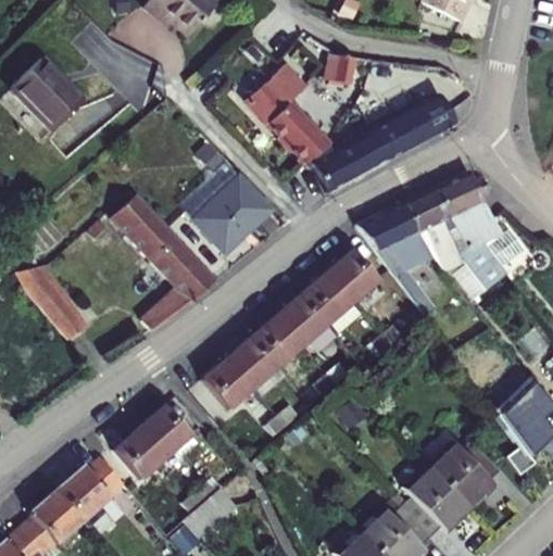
[(149,0),(146,4),(160,15),(163,11),(191,34),(218,0),(149,0)]
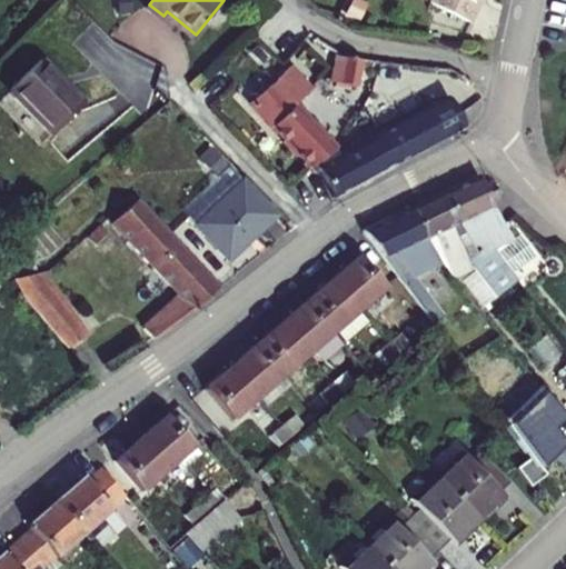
[(473,2),(474,0),(432,0),(430,2),(470,22),(478,6),(473,2)]
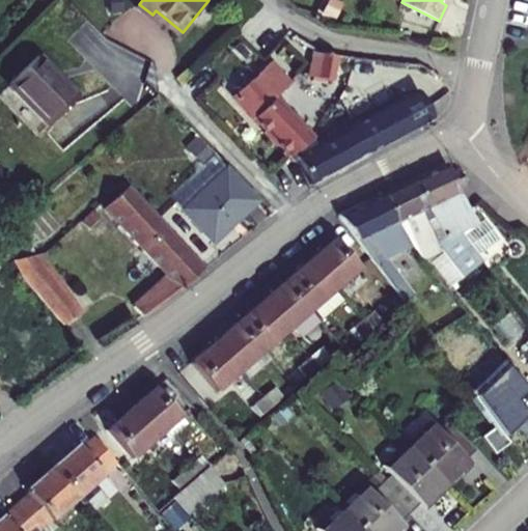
[(344,55),(323,52),(320,77),(341,80),(344,55)]
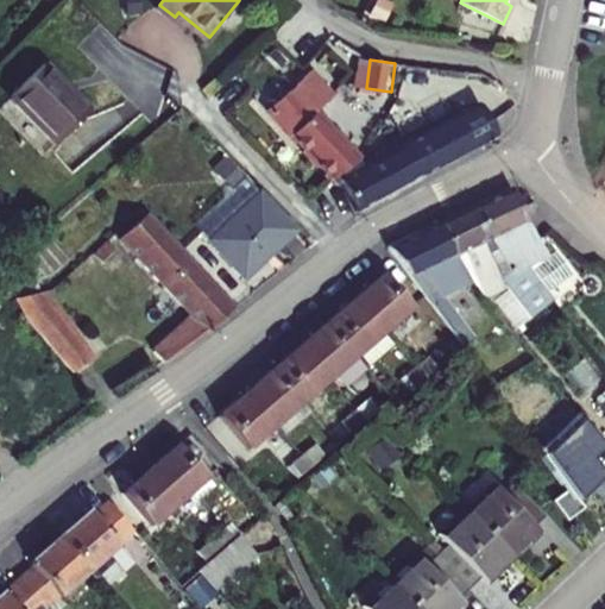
[(84,110),(39,62),(6,92),(50,140),(84,110)]
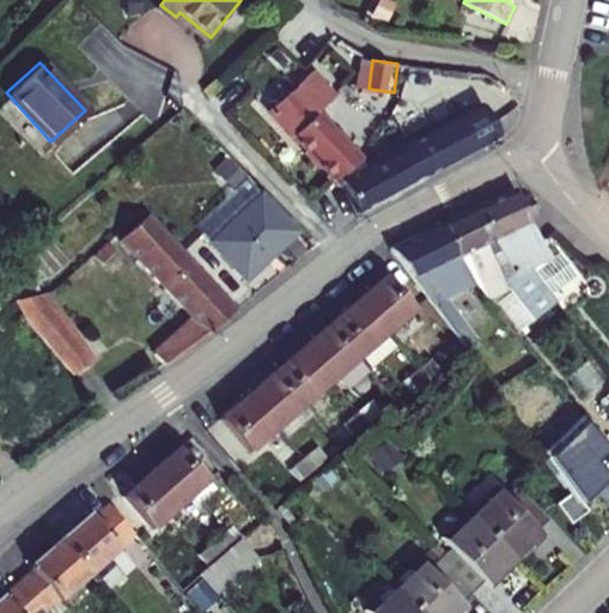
[(334,91),(312,70),(269,111),(329,180),(357,161),(358,159),(316,109),(334,91)]
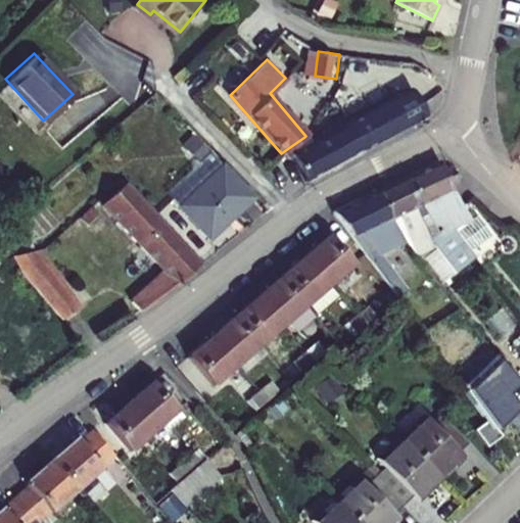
[(405,128),(425,116),(409,88),(325,135),(310,143),(304,137),(281,153),(286,159),(290,156),(308,182),(405,128)]
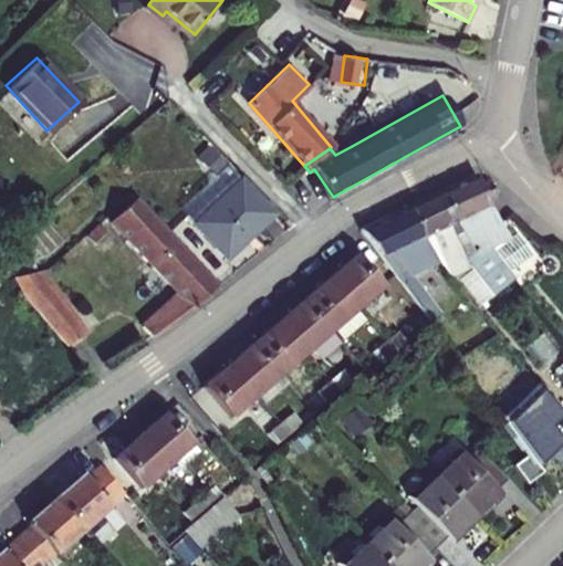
[(512,231),(506,233),(490,199),(485,187),(478,174),(445,189),(458,221),(480,247),(488,241),(512,271),(532,252),(512,231)]
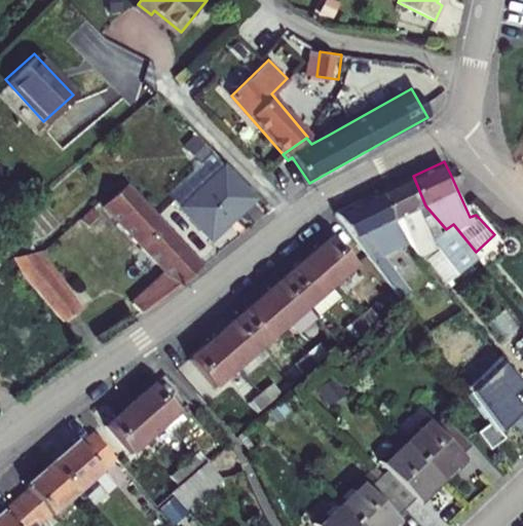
[(250,200),(221,168),(180,208),(210,238),(250,200)]
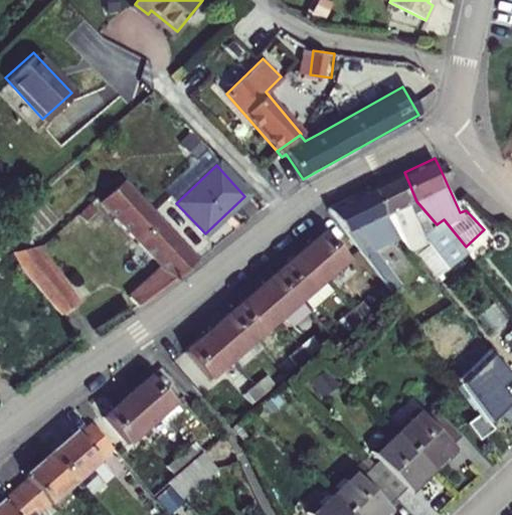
[(441,170),(446,181),(455,178),(450,167),(441,170)]
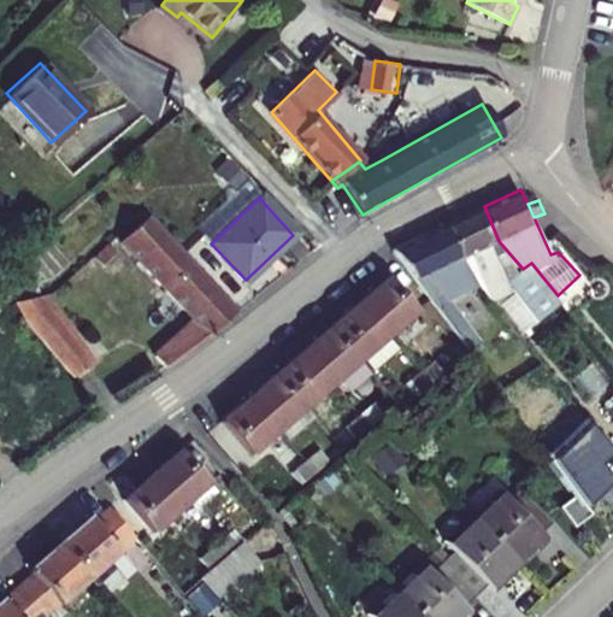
[(499,241),(484,206),(449,223),(466,260),(478,277),(499,303),(513,292),(536,322),(561,301),(558,295),(531,263),(523,269),(499,241)]
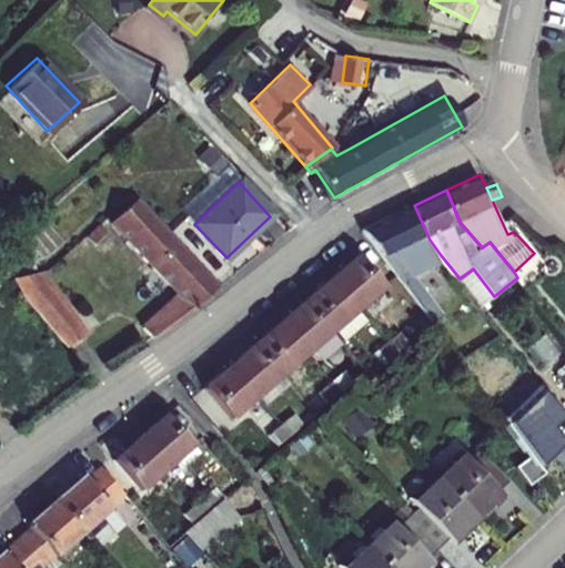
[(150,264),(175,242),(138,201),(112,223),(150,264)]
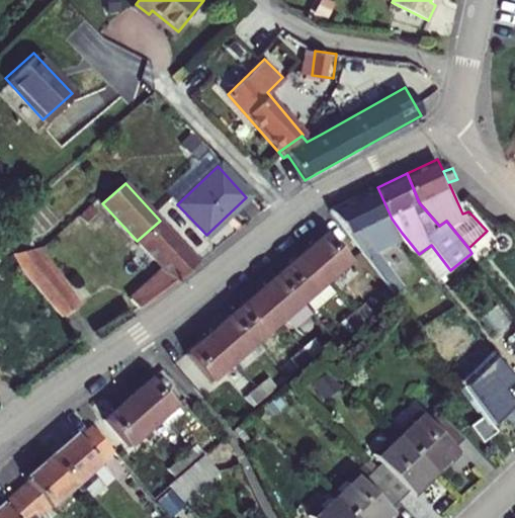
[(370,245),(402,233),(392,219),(377,187),(334,207),(336,210),(342,219),(394,287),(398,293),(407,285),(377,247),(373,250),(370,245)]
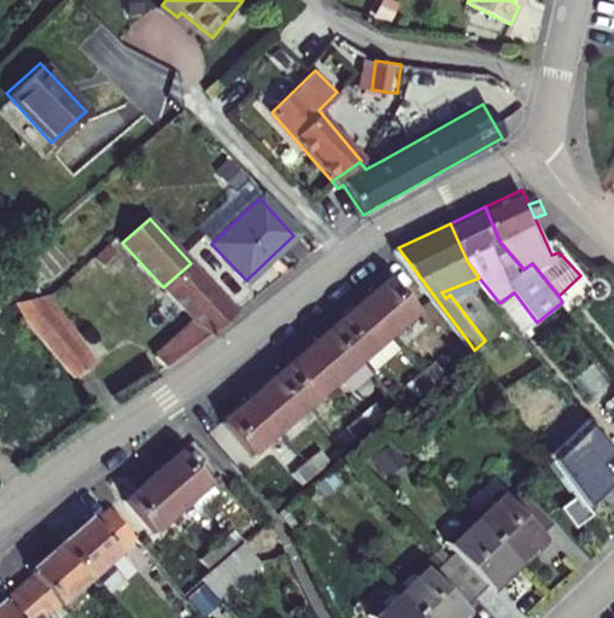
[(191,263),(163,287),(191,319),(153,354),(163,367),(205,336),(234,312),(191,263)]
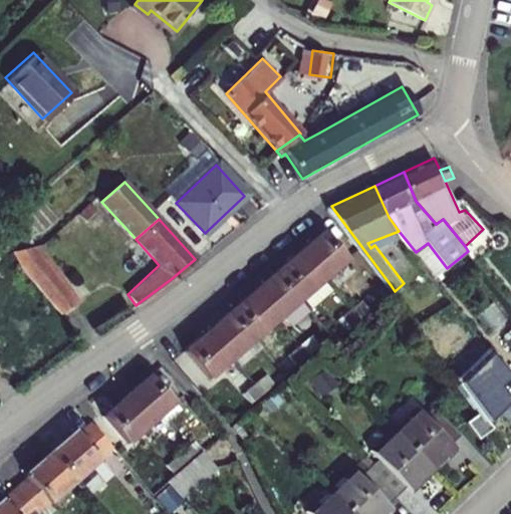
[(302,249),(326,278),(350,256),(326,228),(302,249)]
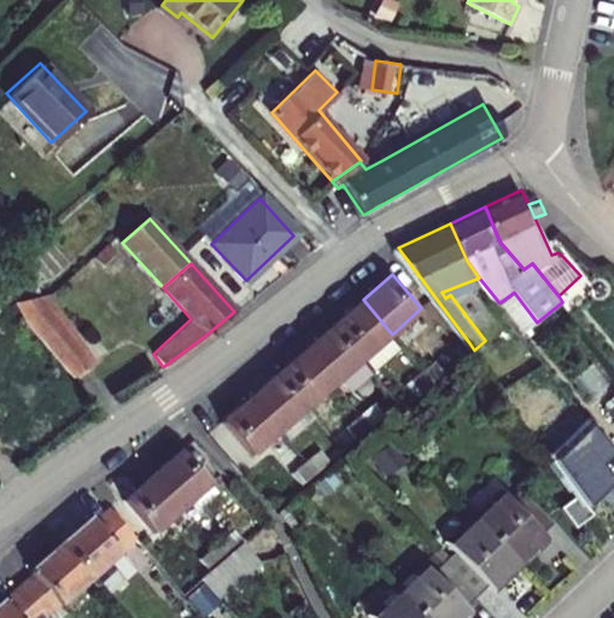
[(514,292),(500,303),(522,333),(537,322),(514,292)]
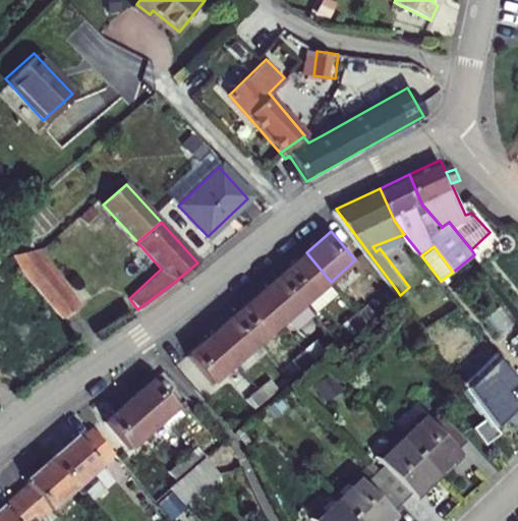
[(339,291),(331,282),(306,252),(283,273),(308,301),(317,310),(339,291)]
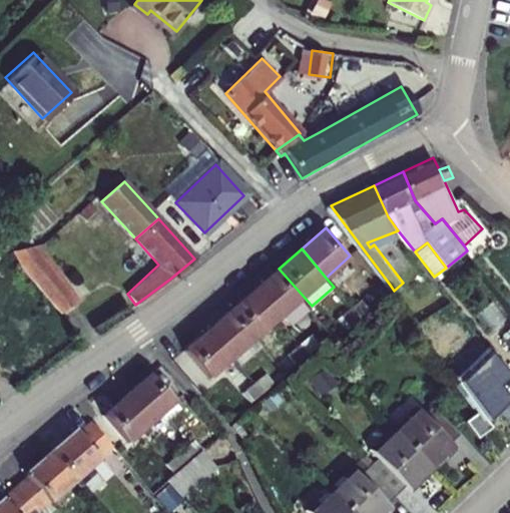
[(74,304),(29,251),(13,258),(19,268),(60,316),(74,304)]
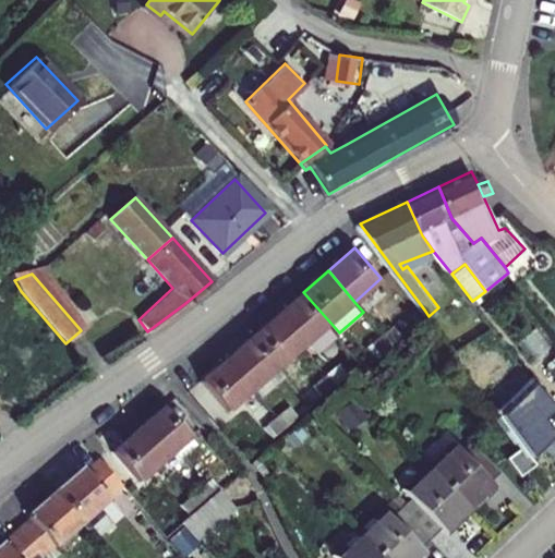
[(305,344),(330,323),(303,292),(278,314),(305,344)]
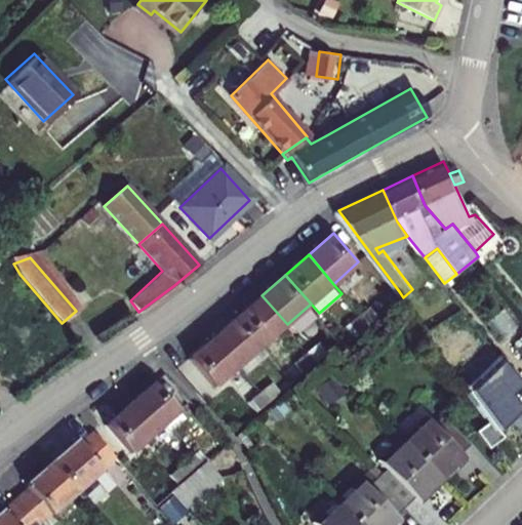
[(265,344),(287,324),(262,295),(239,315),(265,344)]
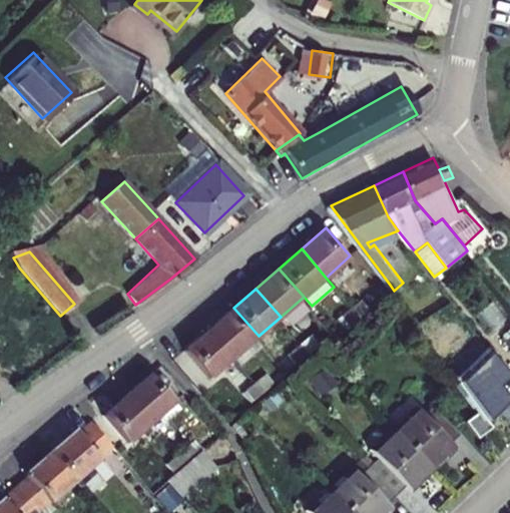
[(354,311),(363,321),(375,310),(367,300),(354,311)]
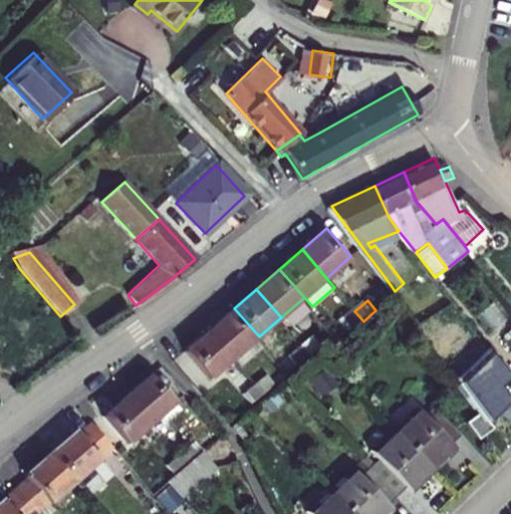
[(212,328),(236,356),(259,336),(234,308),(212,328)]
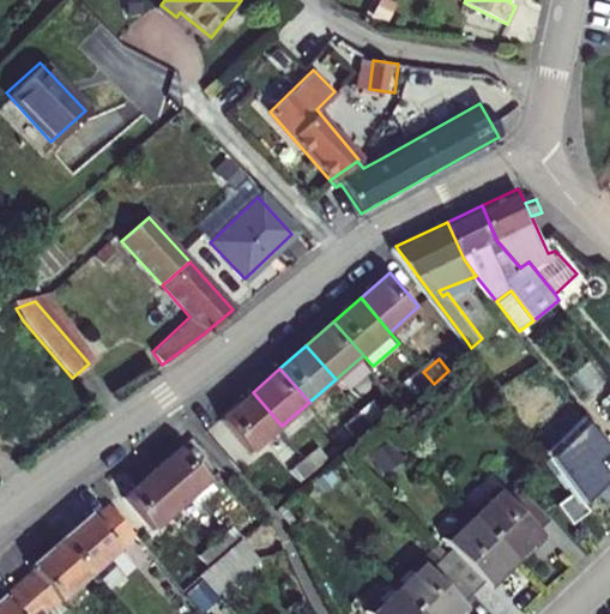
[(409,384),(418,396),(434,384),(423,372),(409,384)]
